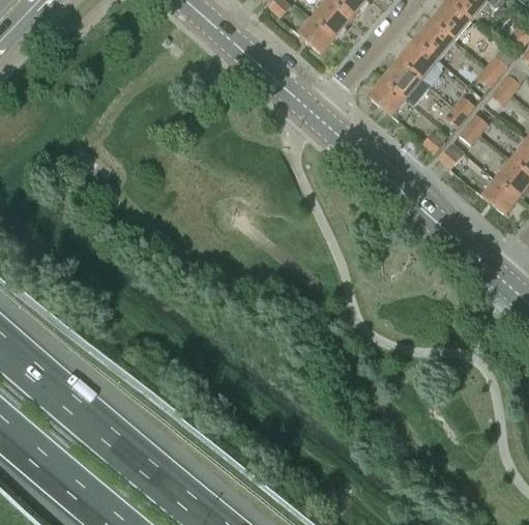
[(290,5),(284,0),(272,0),(267,5),(278,17),(290,5)]
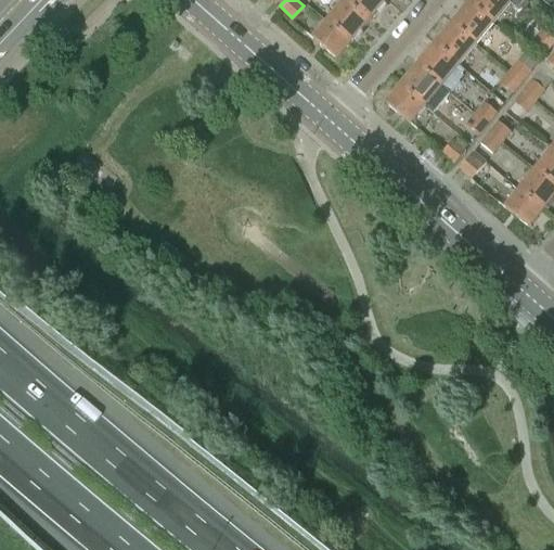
[(368,18),(345,0),(340,0),(325,18),(350,39),(368,18)]
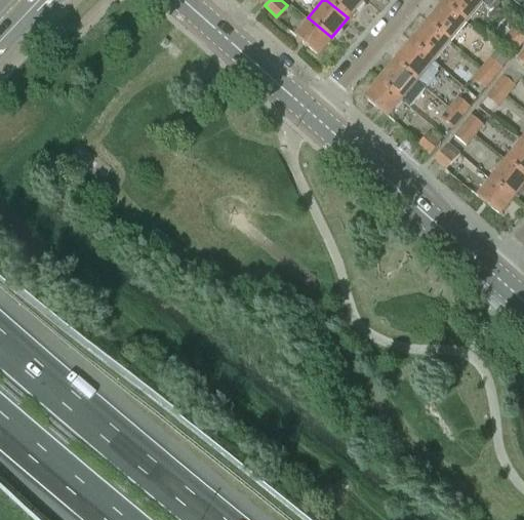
[(326,0),(348,17),(362,0),(326,0)]
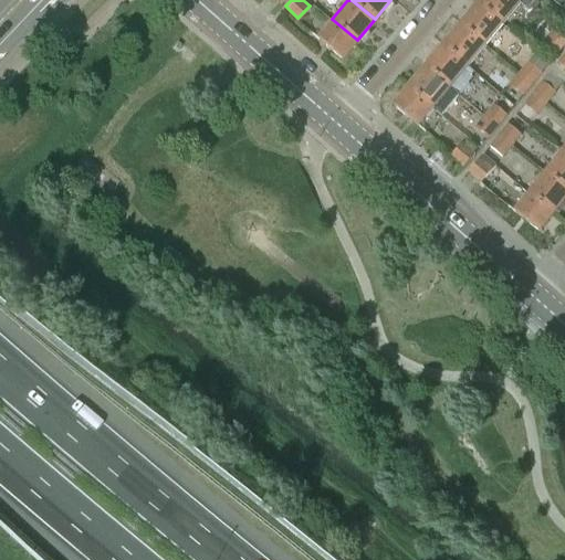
[(477,0),(459,21),(484,42),(502,21),(477,0)]
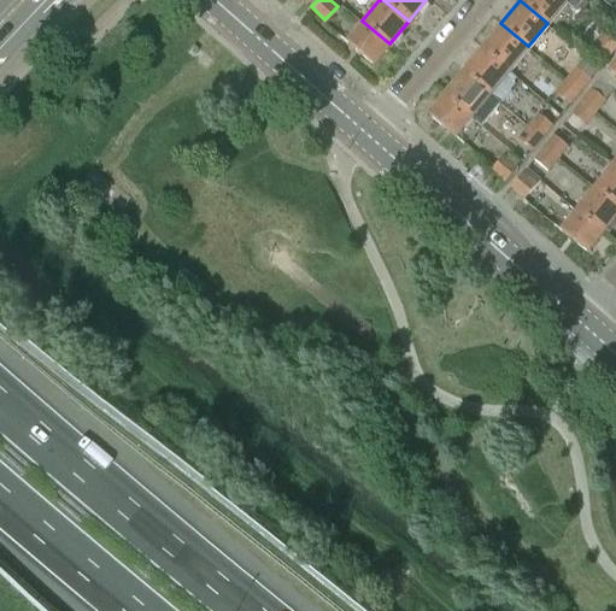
[(520,0),(547,23),(567,0),(574,6),(579,0),(520,0)]
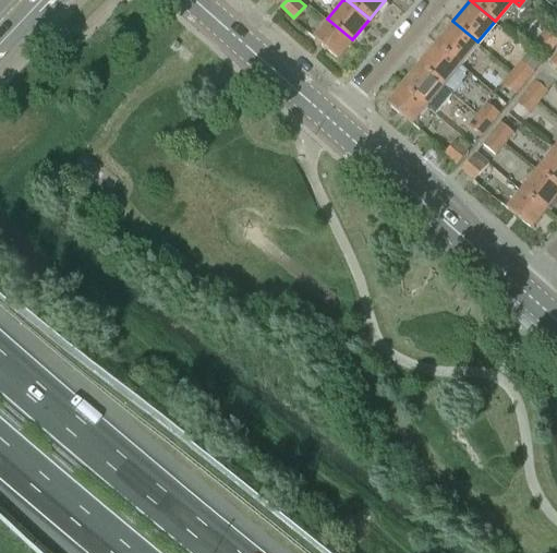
[(352,39),(327,19),(313,36),(338,57),(352,39)]
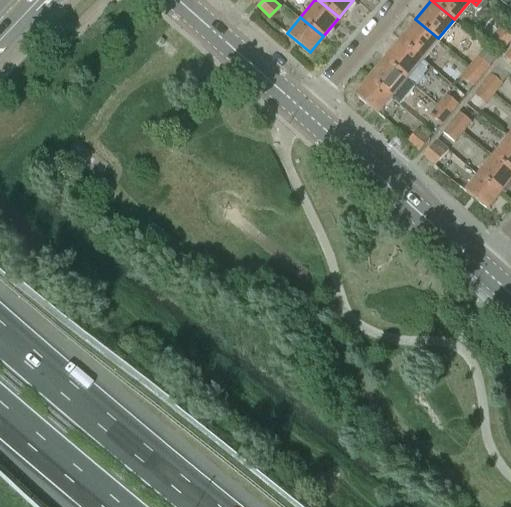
[(438,38),(415,19),(400,39),(422,57),(438,38)]
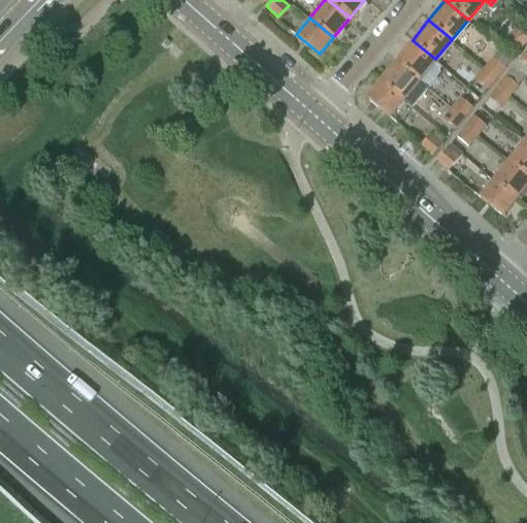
[(505,37),(514,44),(518,47),(526,36),(526,34),(515,25),(505,37)]
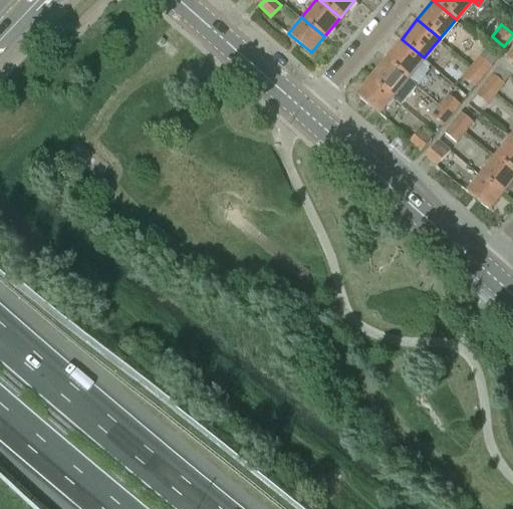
[(424,57),(402,39),(386,58),(408,76),(424,57)]
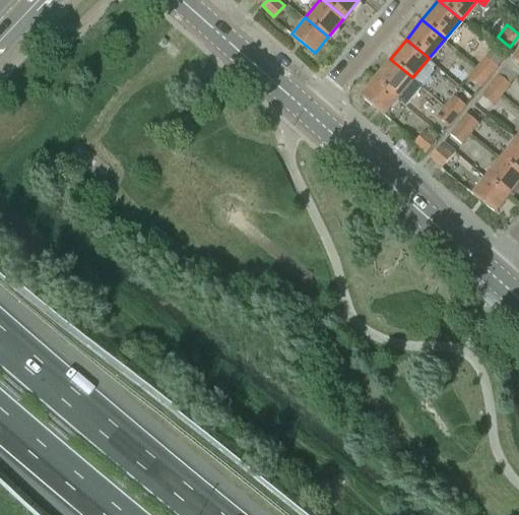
[(483,54),(475,64),(488,74),(497,64),(496,64),(503,55),(491,45),(483,54)]
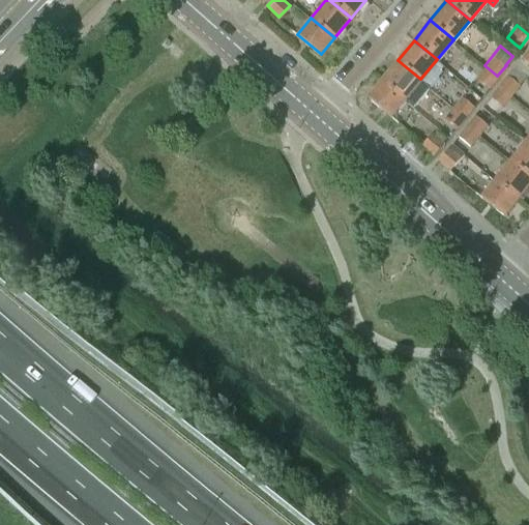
[(420,79),(398,60),(381,80),(405,99),(412,106),(429,86),(420,79)]
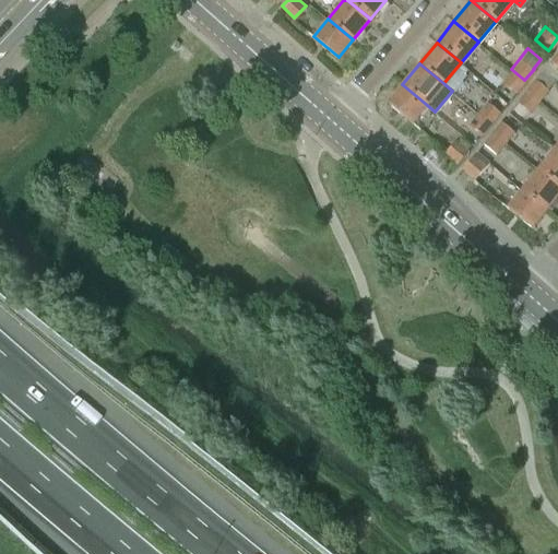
[(524,80),(511,69),(502,80),(515,92),(524,80)]
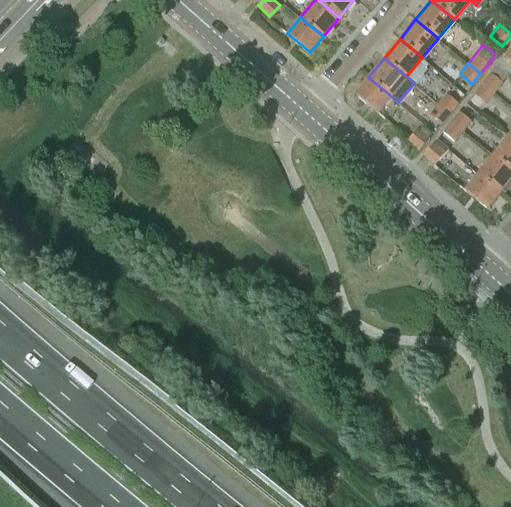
[(489,70),(480,81),(493,91),(501,80),(489,70)]
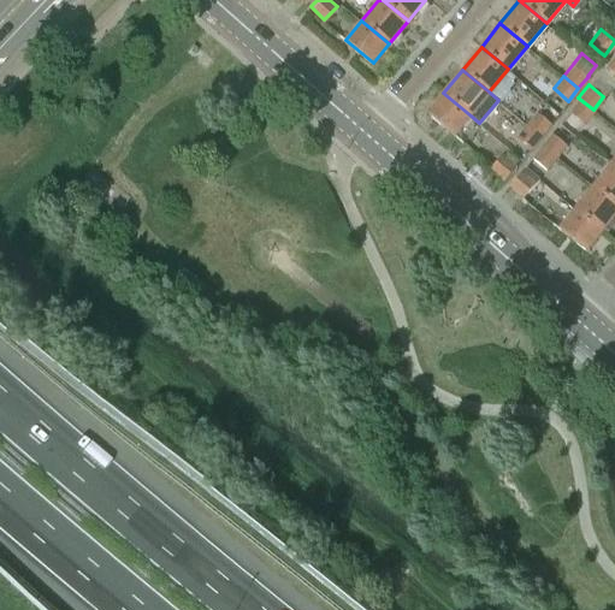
[(471,116),(443,93),(427,112),(455,134),(471,116)]
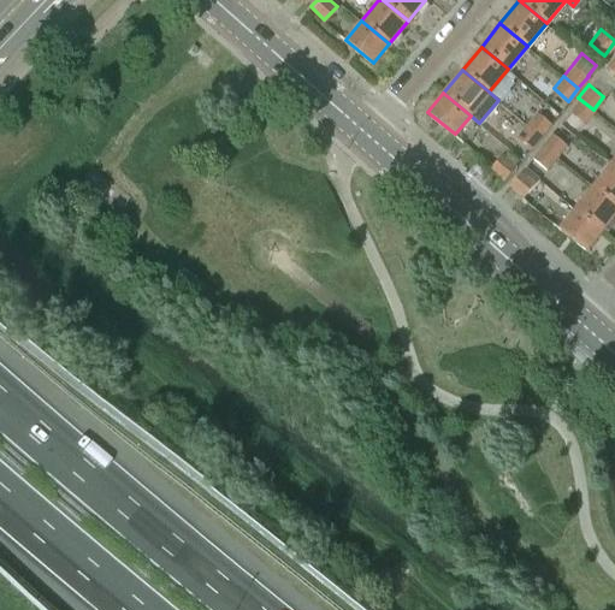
[(593,110),(578,98),(568,110),(583,122),(593,110)]
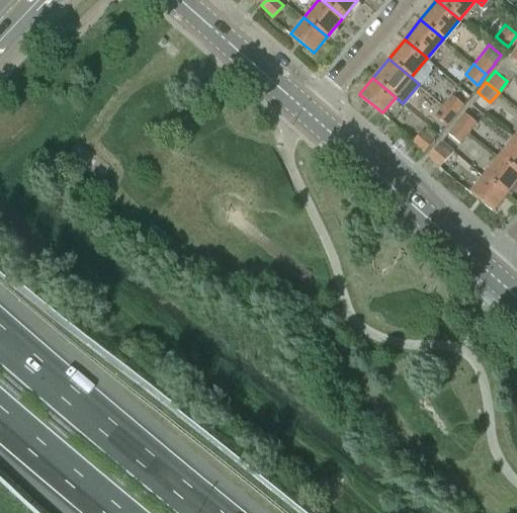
[(450,92),(442,102),(454,113),(463,102),(450,92)]
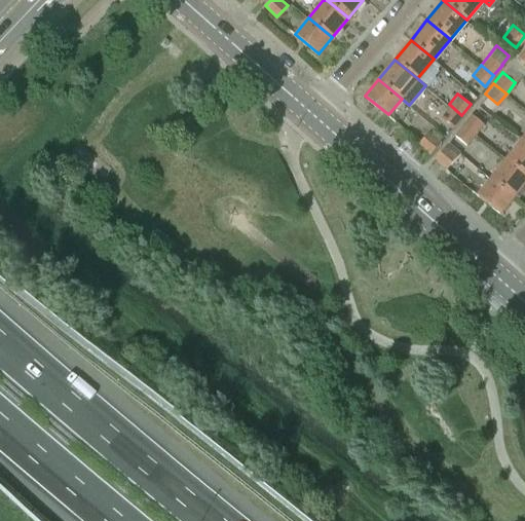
[(461,115),(449,104),(440,115),(453,125),(461,115)]
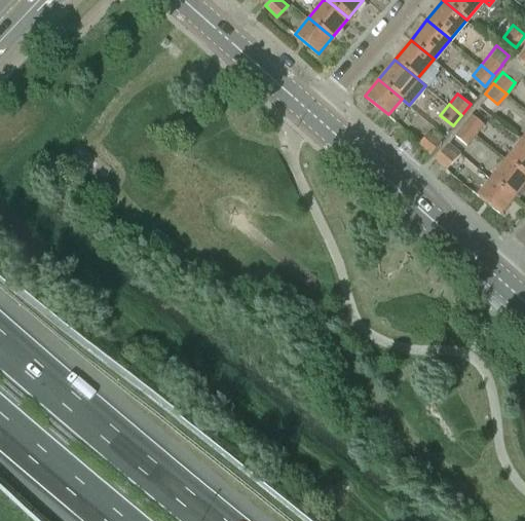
[(461,122),(475,133),(483,122),(471,111),(461,122)]
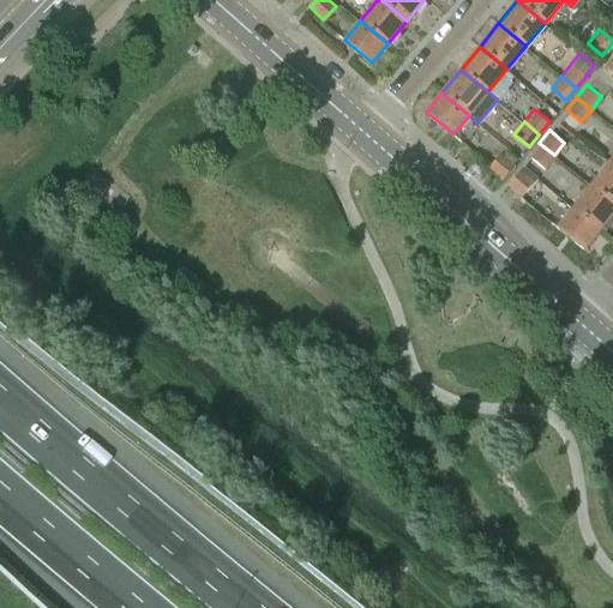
[(554,155),(539,143),(529,155),(530,156),(545,167),(554,155)]
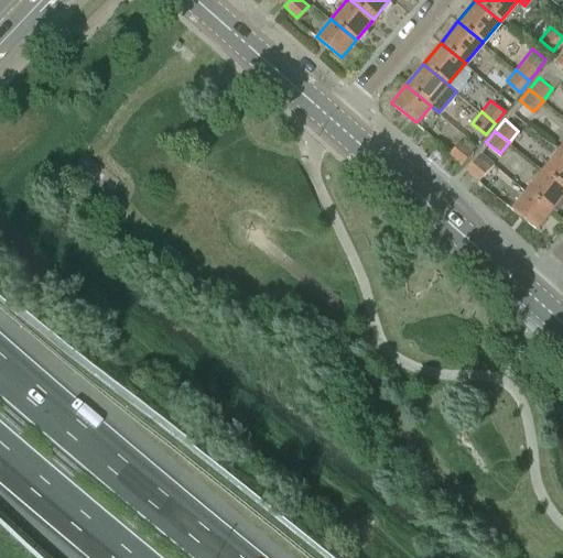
[(459,139),(447,152),(461,163),(472,150),(459,139)]
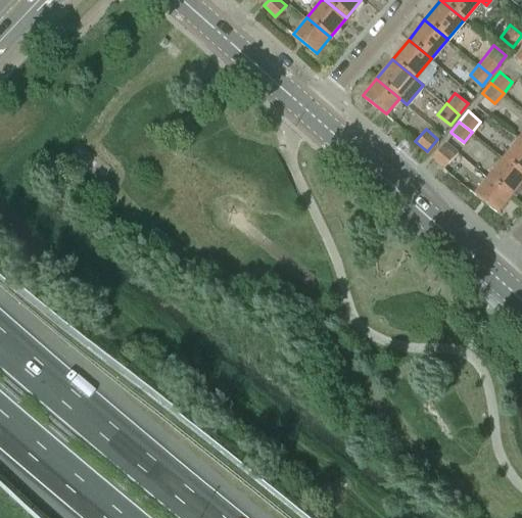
[(521,139),(519,137),(504,156),(521,172),(521,139)]
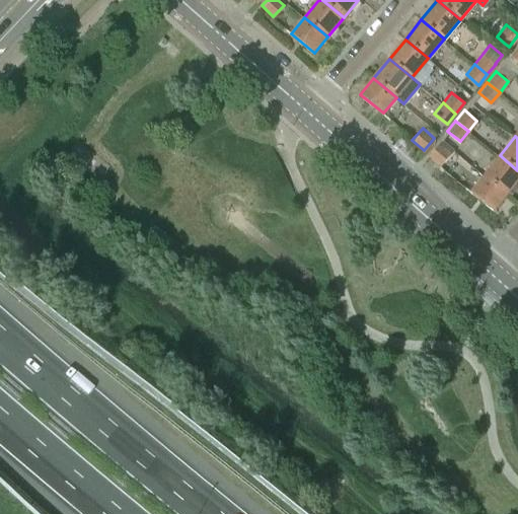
[(472,164),(442,138),(429,154),(440,164),(448,155),(466,171),(472,164)]
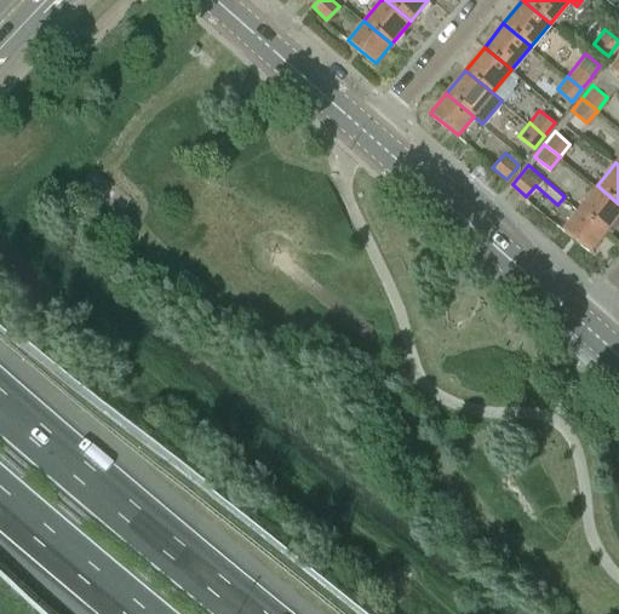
[(618,214),(618,204),(597,185),(578,210),(606,231),(618,214)]
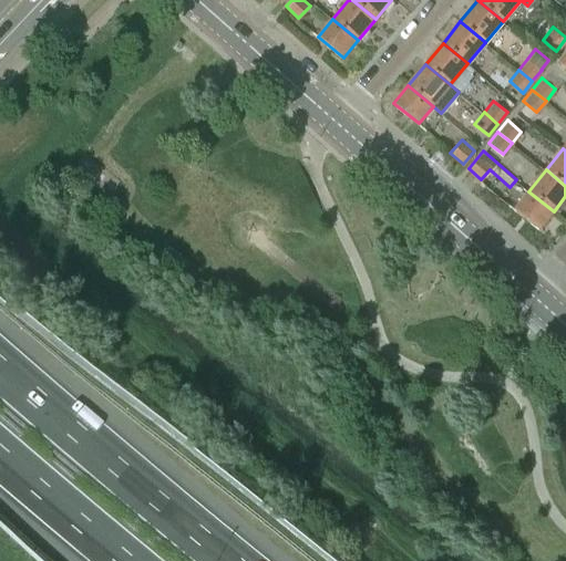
[(554,211),(528,191),(514,209),(539,229),(554,211)]
